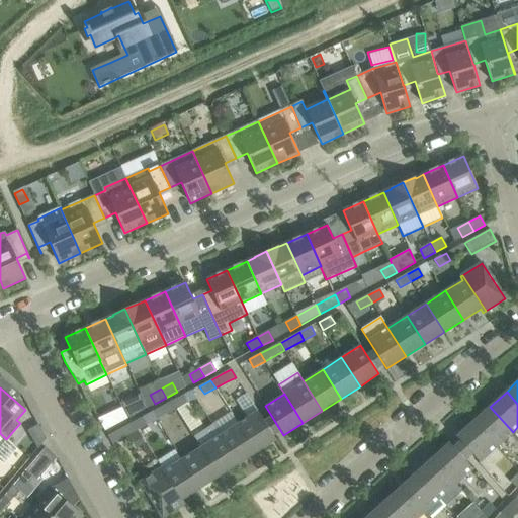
[(183,396),(171,402),(176,409),(187,403),(183,396)]
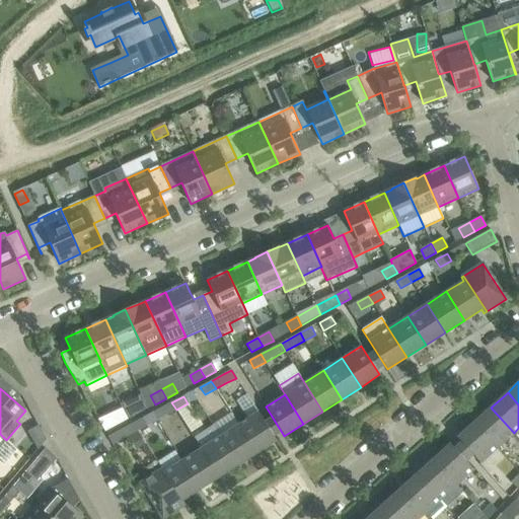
[(171,402),(161,409),(152,413),(156,421),(176,410),(171,402)]
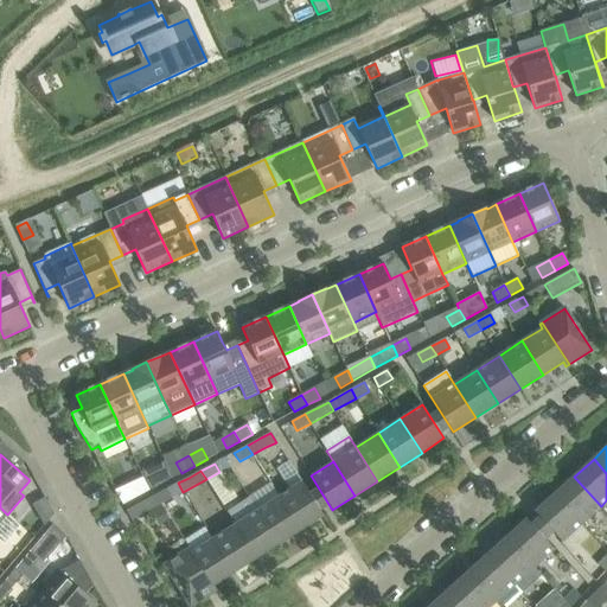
[(157,473),(144,480),(149,491),(163,484),(157,473)]
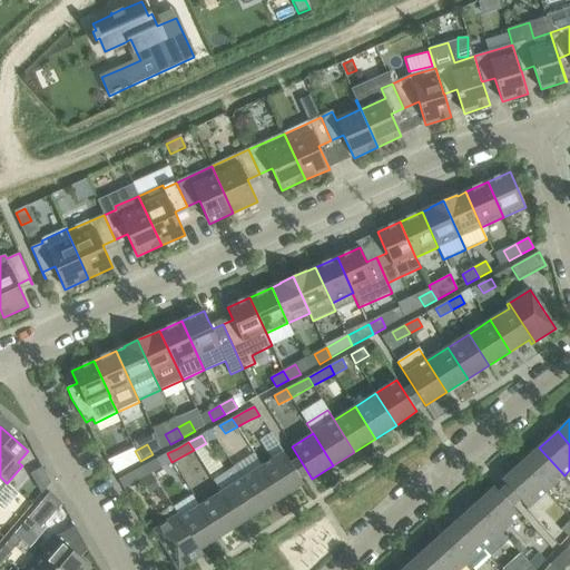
[(539,448),(521,464),(546,492),(564,475),(539,448)]
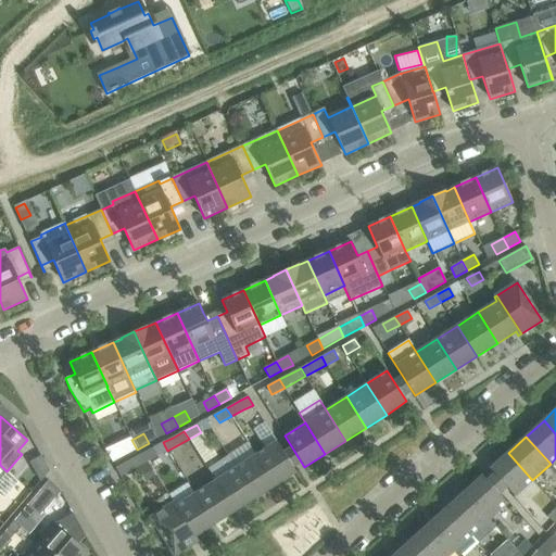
[(138,452),(137,450),(131,440),(106,452),(114,465),(138,452)]
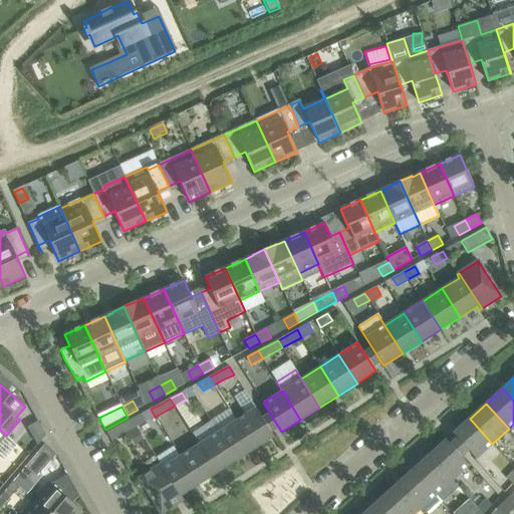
[(256,408),(237,421),(255,449),(274,437),(271,432),(262,418),(256,408)]
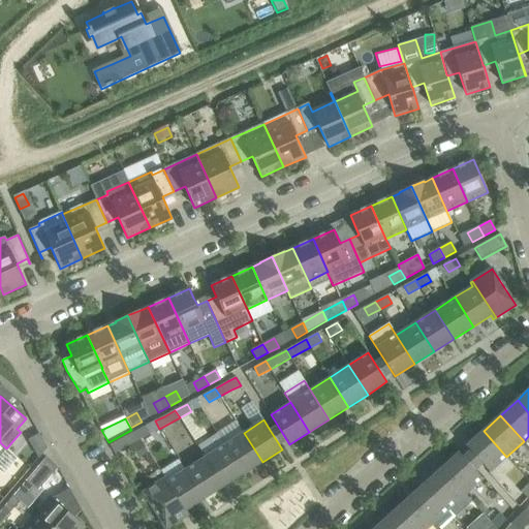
[(148,425),(135,432),(141,439),(152,433),(148,425)]
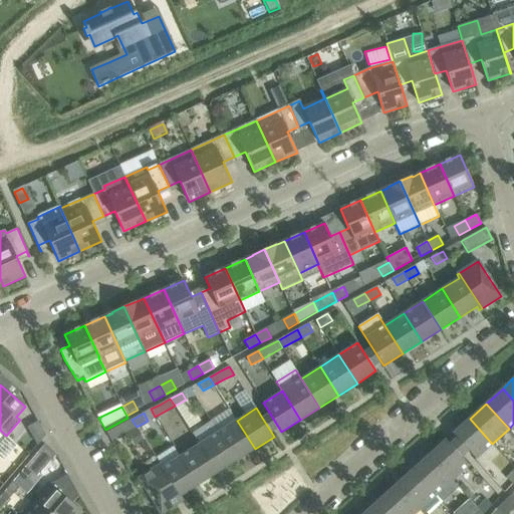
[(492,444),(470,419),(453,434),(476,459),(492,444)]
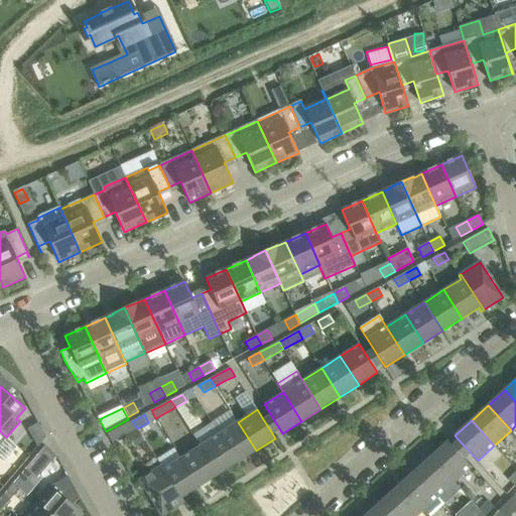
[(132,421),(107,434),(112,442),(137,428),(132,421)]
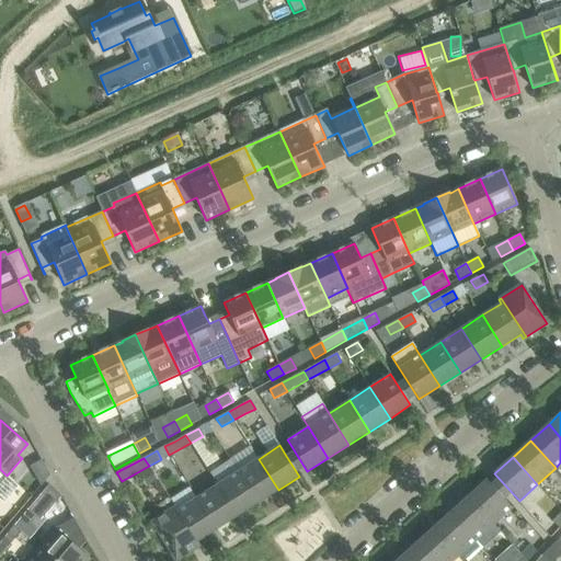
[(259,459),(237,472),(258,503),(278,490),(259,459)]
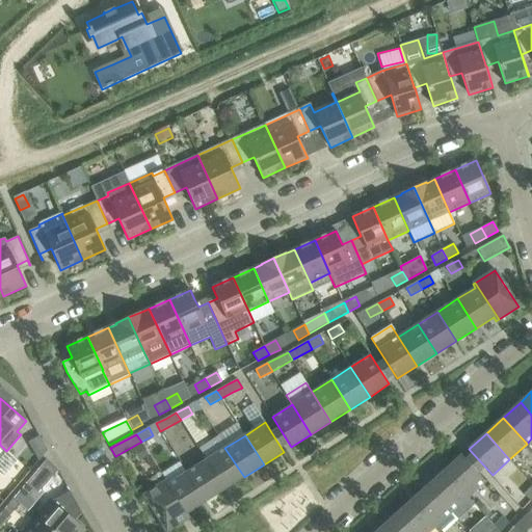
[(224,448),(205,460),(224,489),(244,477),(224,448)]
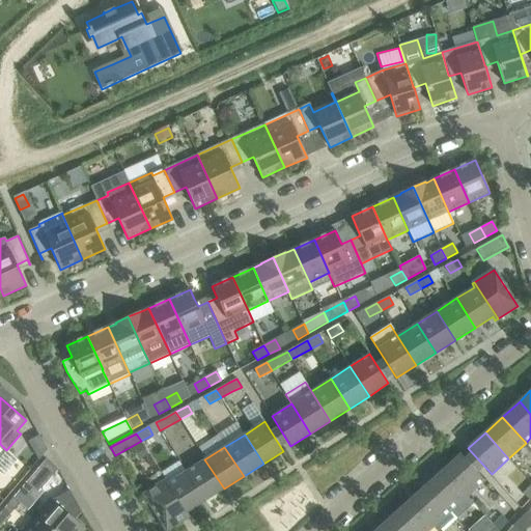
[(460,454),(444,470),(468,496),(484,480),(460,454)]
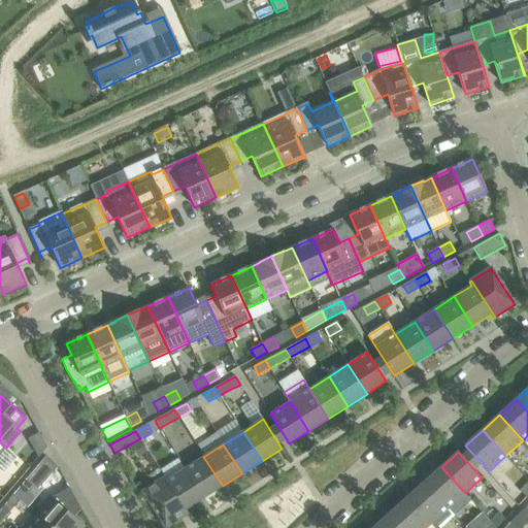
[(58,466),(46,457),(27,480),(38,490),(58,466)]
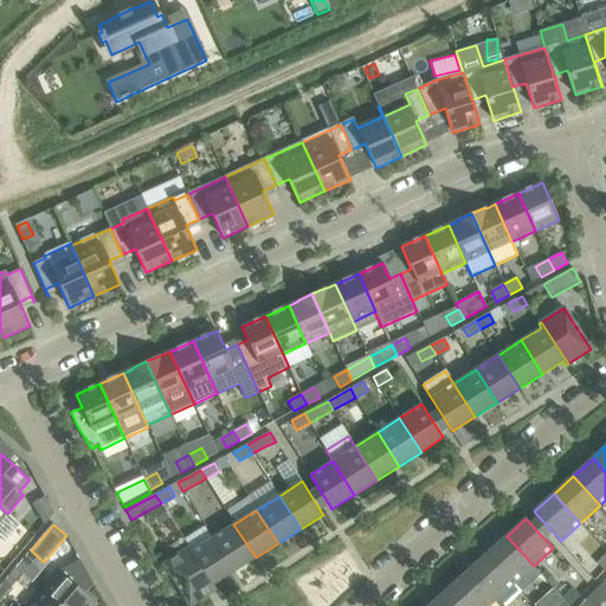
[(233,524),(211,539),(232,573),(256,558),(233,524)]
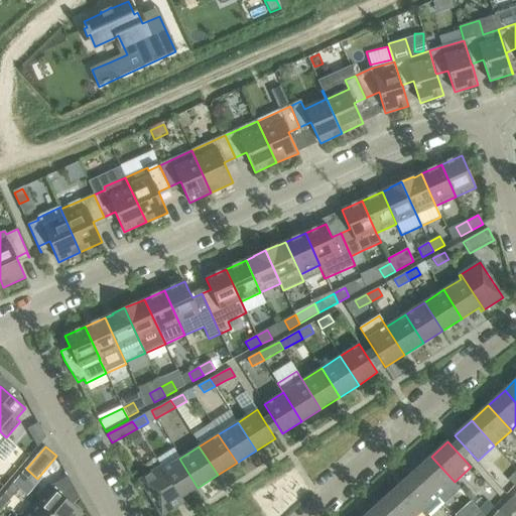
[(431,457),(415,472),(437,496),(444,503),(461,489),(455,482),(431,457)]
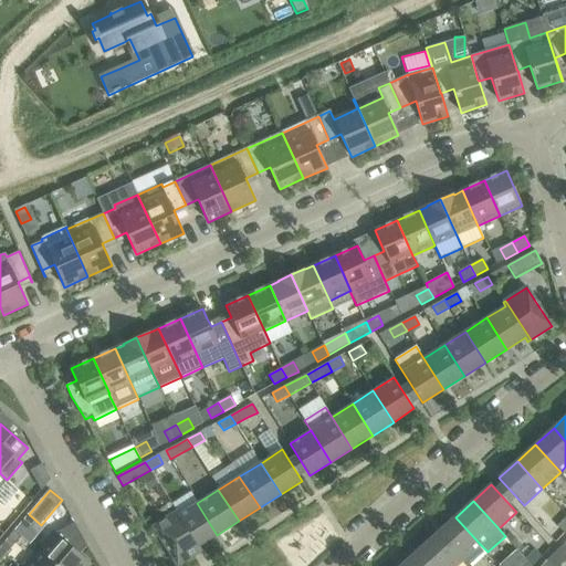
[(177,511),(174,513),(199,553),(202,551),(199,546),(217,535),(197,503),(179,515),(177,511)]
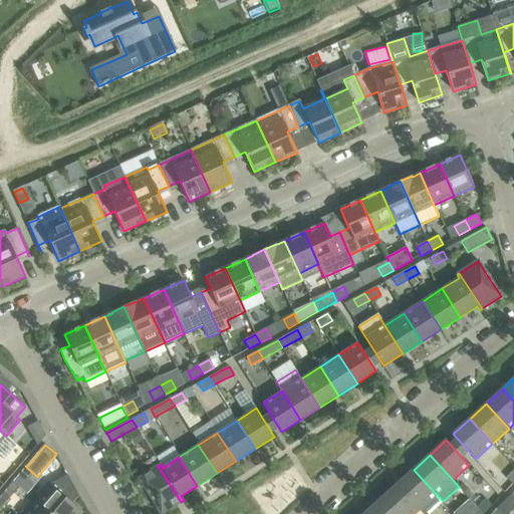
[(158,466),(156,468),(139,478),(162,513),(181,502),(158,466)]
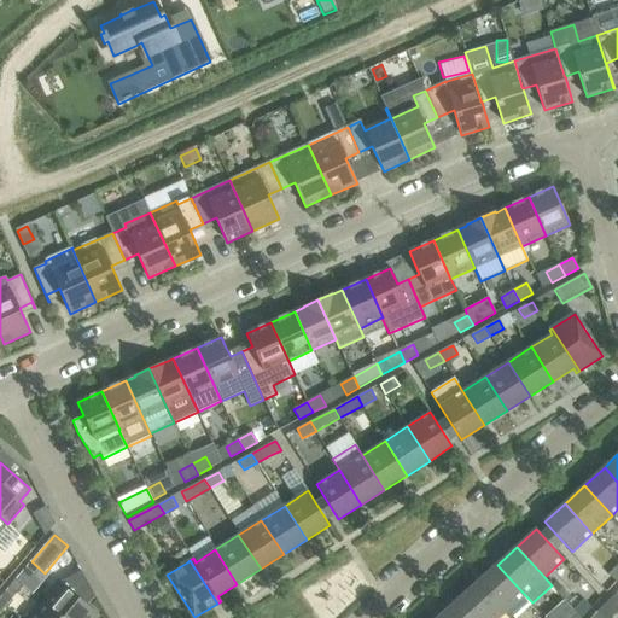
[(497,565),(478,582),(505,612),(524,594),(497,565)]
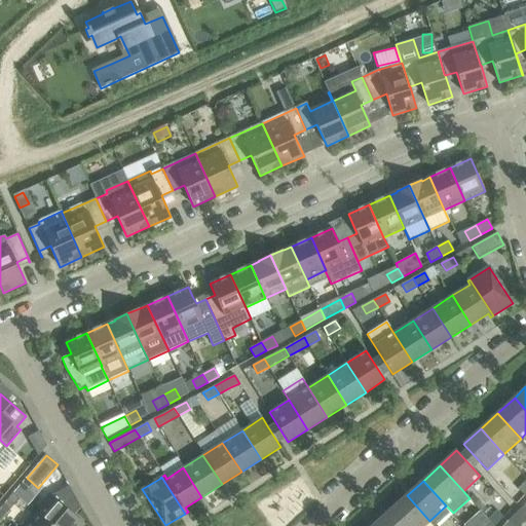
[(51,495),(36,513),(51,525),(80,525),(83,523),(72,514),(81,509),(69,486),(51,495)]
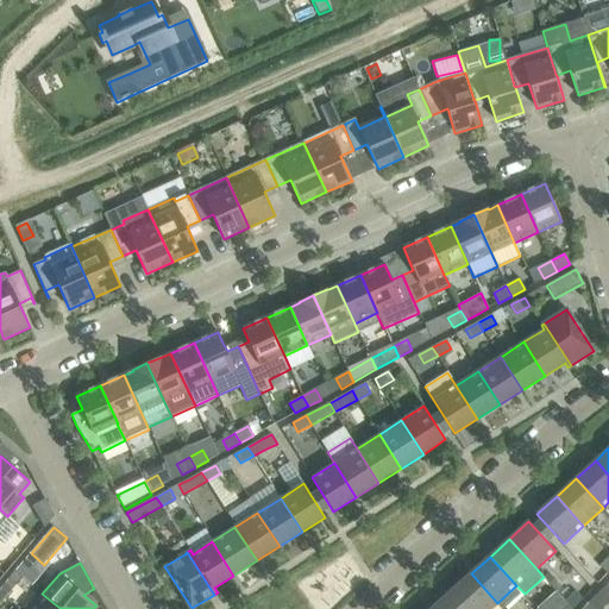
[(16,571),(0,588),(0,591),(6,597),(23,577),(16,571)]
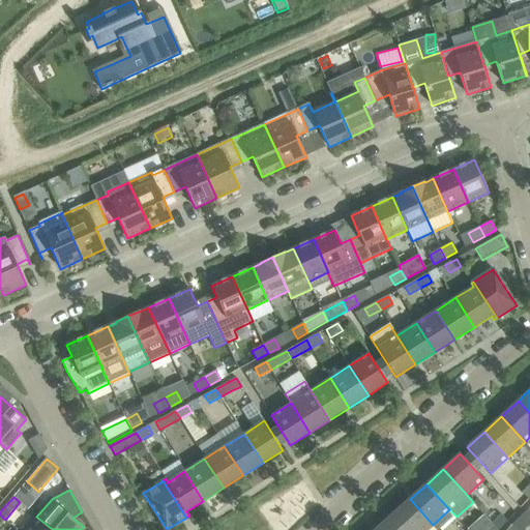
[(410,499),(392,514),(407,529),(427,529),(433,525),(410,499)]
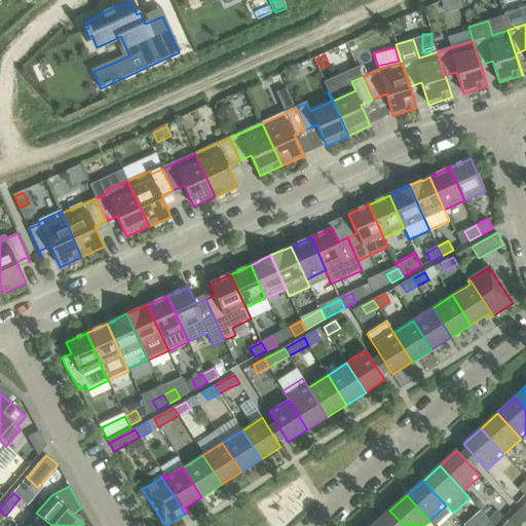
[(516,513),(521,518),(525,522),(525,504),(525,503),(516,513)]
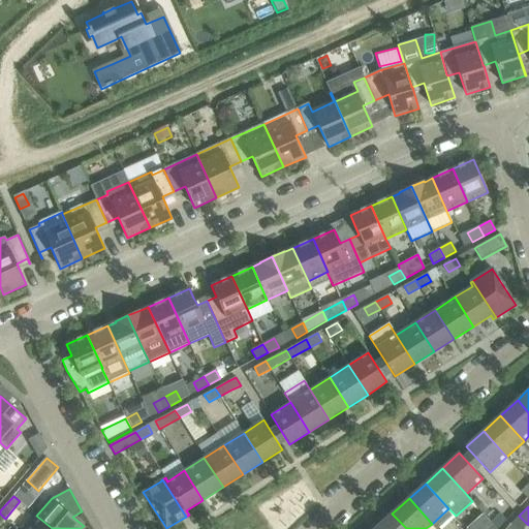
[(406,528),(392,514),(375,528),(406,528)]
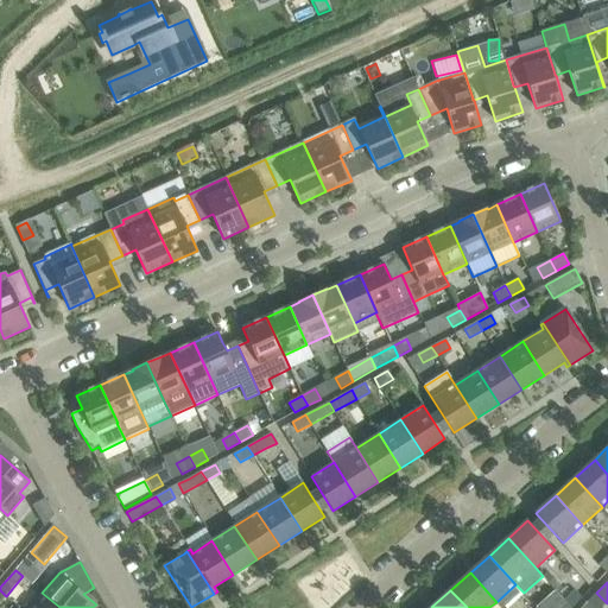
[(574,590),(564,600),(571,607),(582,599),(574,590)]
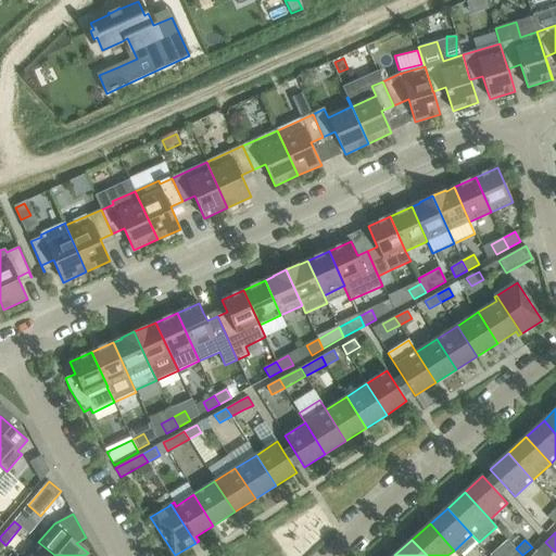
[(54,555),(38,542),(26,555),(54,555)]
